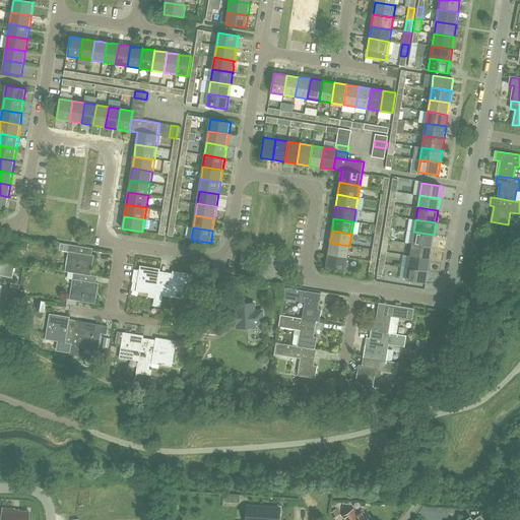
[(432,247),(434,235),(413,232),(411,244),(432,247)]
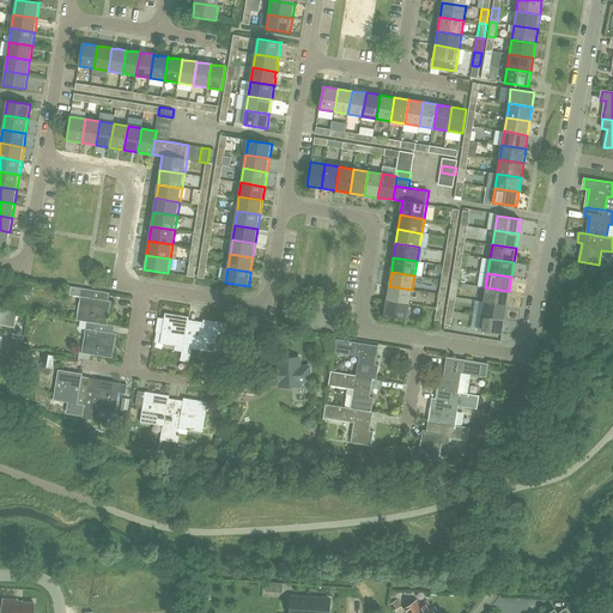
[(77,321),(80,321),(99,323),(108,325),(111,301),(99,299),(101,291),(72,286),(71,295),(80,296),(77,321)]
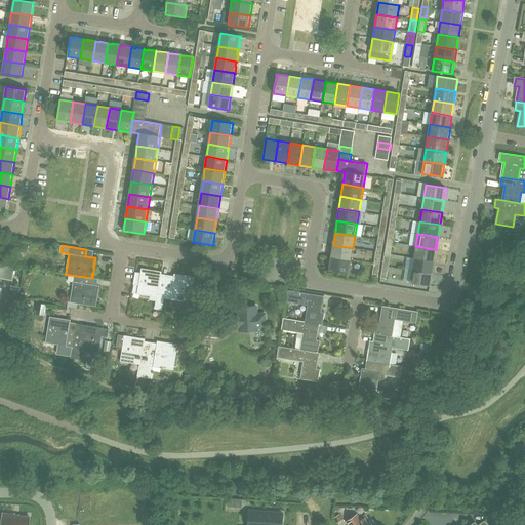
[(351,260),(353,248),(333,245),(331,257),(351,260)]
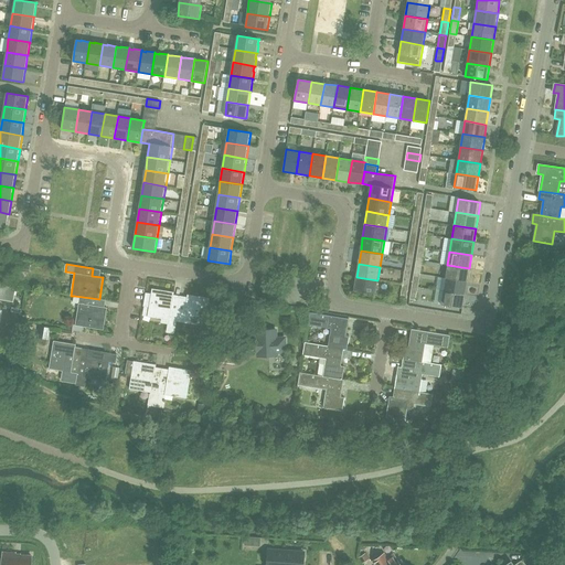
[(446,278),(467,281),(469,268),(447,265),(446,278)]
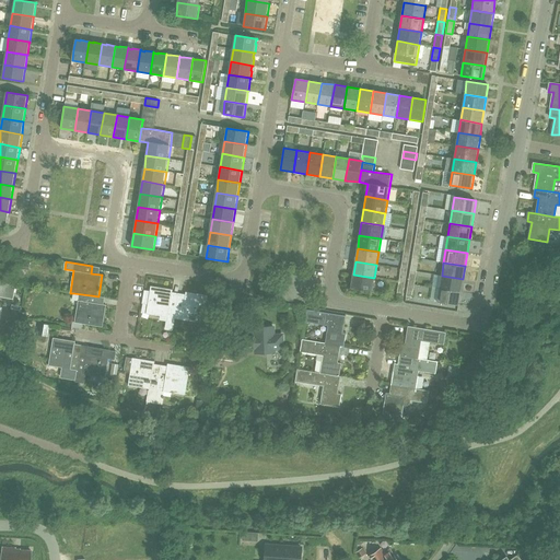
[(353,275),(351,288),(372,291),(374,278),(353,275)]
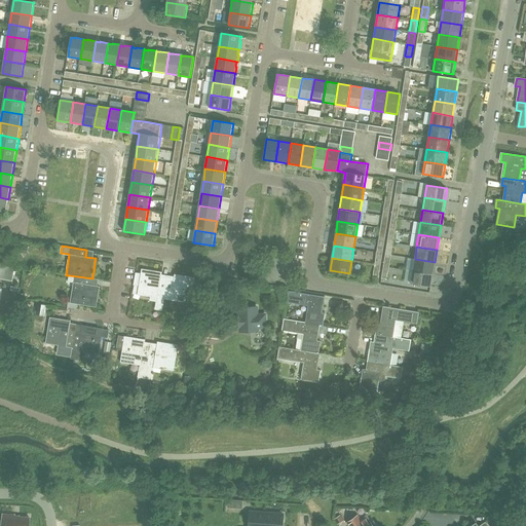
[(433,274),(435,262),(415,259),(413,271),(433,274)]
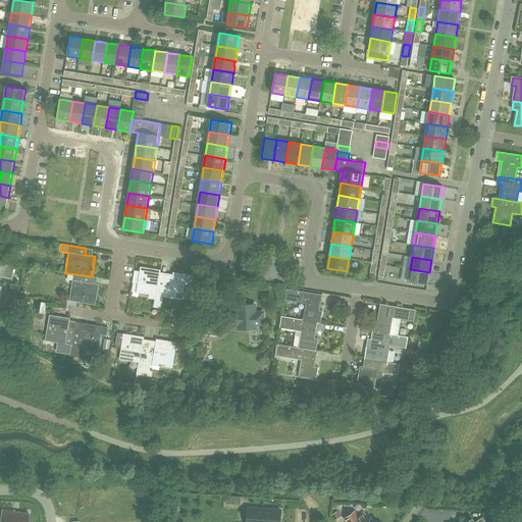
[(0,274),(12,277),(14,265),(0,262),(0,274)]
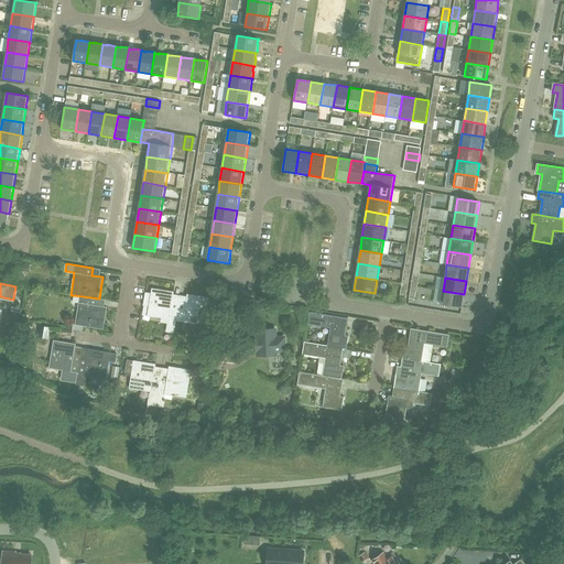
[(174,291),(173,291),(152,288),(151,293),(147,293),(142,315),(161,318),(161,322),(167,323),(165,332),(174,333),(176,321),(179,308),(172,307),(174,291)]
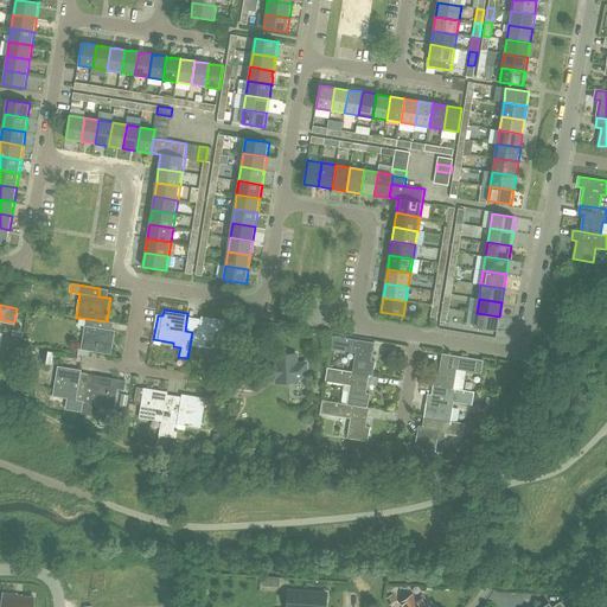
[(477,313),(474,327),(497,331),(499,317),(477,313)]
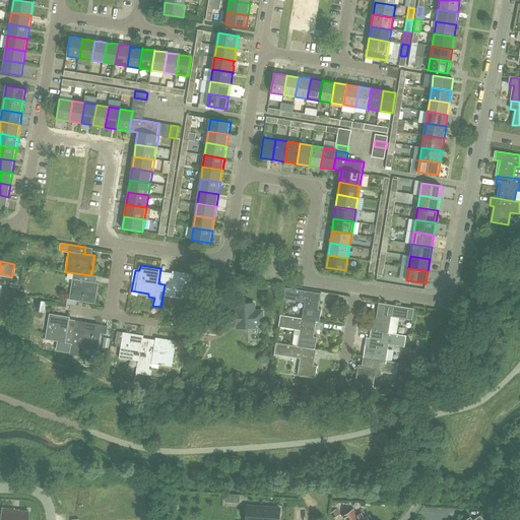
[(171,285),(165,284),(163,296),(189,301),(194,274),(173,270),(171,285)]
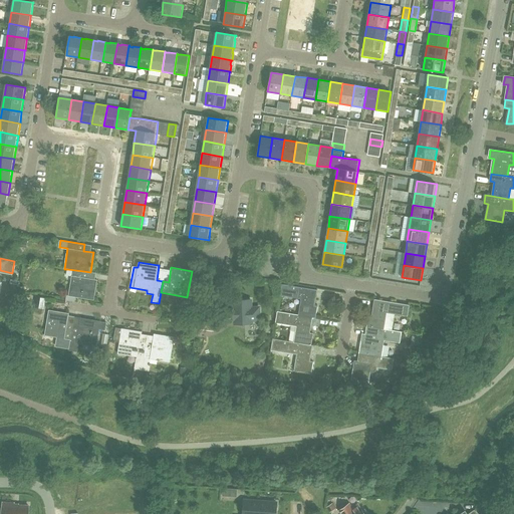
[(82,277),(83,271),(67,269),(66,275),(71,276),(68,295),(66,295),(65,300),(75,302),(76,297),(94,300),(97,279),(82,277)]
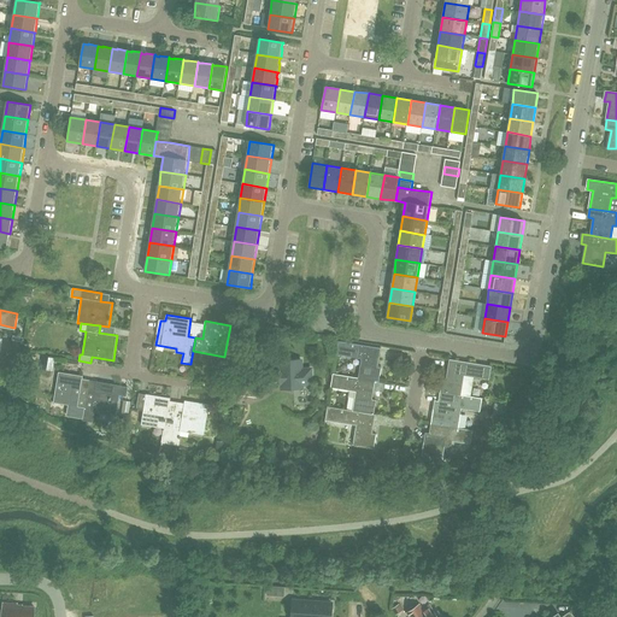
[(362,359),(358,377),(376,381),(380,381),(382,366),(378,366),(381,347),(339,340),(336,354),(362,359)]
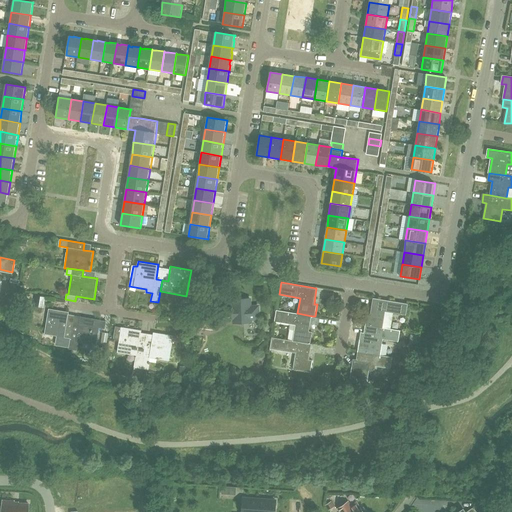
[(197,305),(193,325),(212,330),(217,310),(210,308),(214,288),(205,286),(200,306),(197,305)]
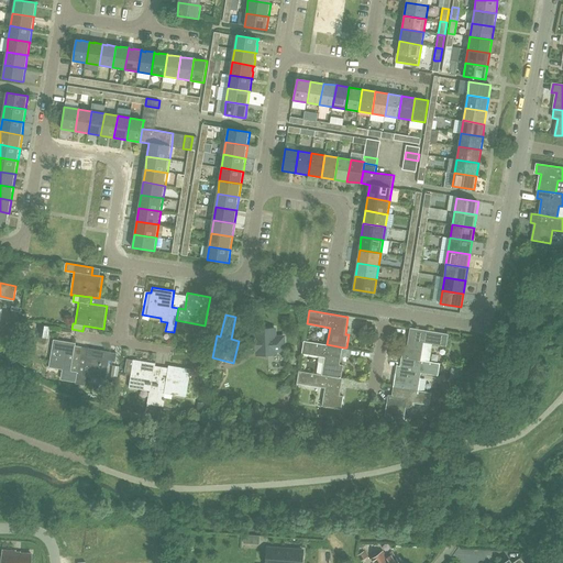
[(50,327),(40,326),(37,337),(47,339),(50,327)]
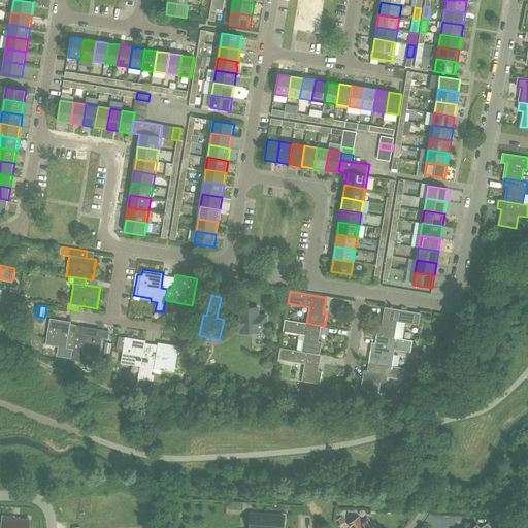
[(376,334),(402,338),(404,323),(419,325),(421,312),(385,306),(382,323),(378,323),(376,334)]
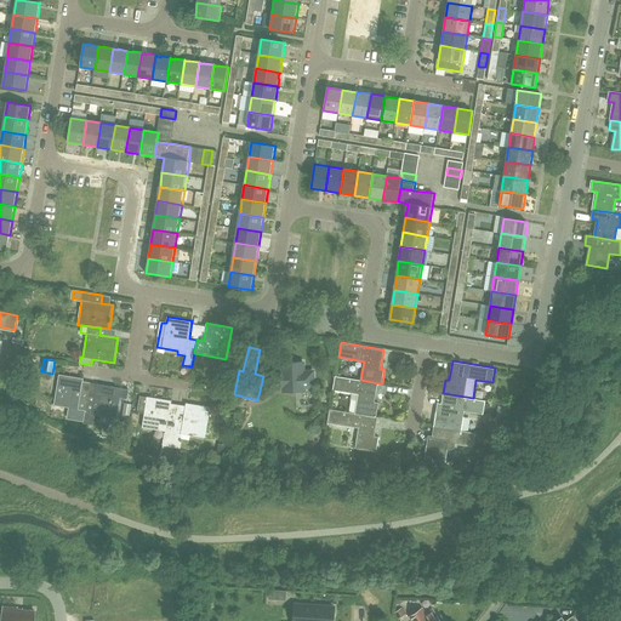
[(284,392),(296,391),(305,391),(305,387),(314,387),(313,371),(303,371),(303,362),(283,363),(283,372),(278,372),(268,372),(269,388),(284,387),(284,392)]
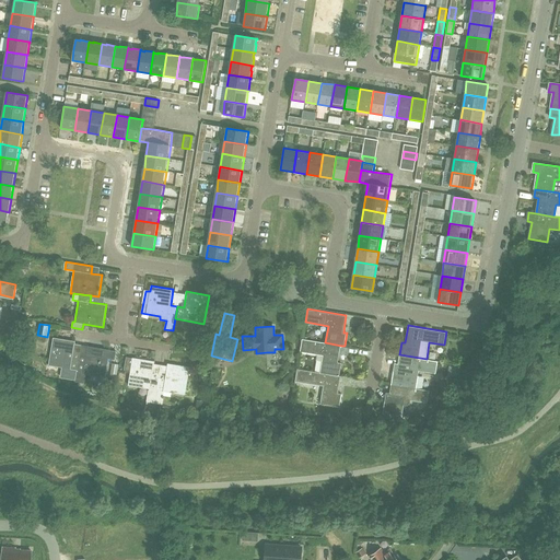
[(48,365),(67,369),(66,378),(76,381),(77,372),(77,370),(79,360),(79,358),(72,357),(76,340),(53,337),(48,365)]
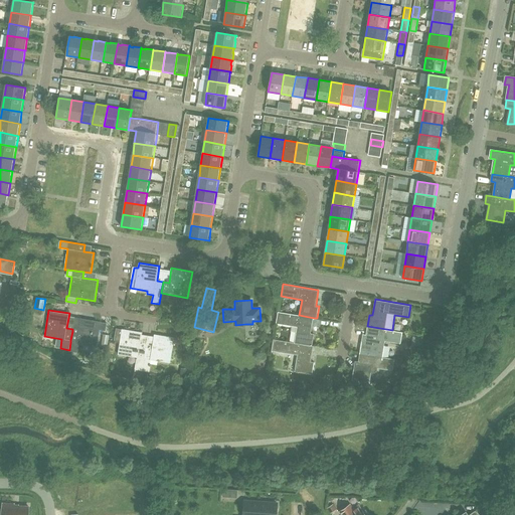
[(297,327),(295,342),(312,345),(314,333),(311,333),(314,318),(299,315),(278,311),(276,323),(297,327)]
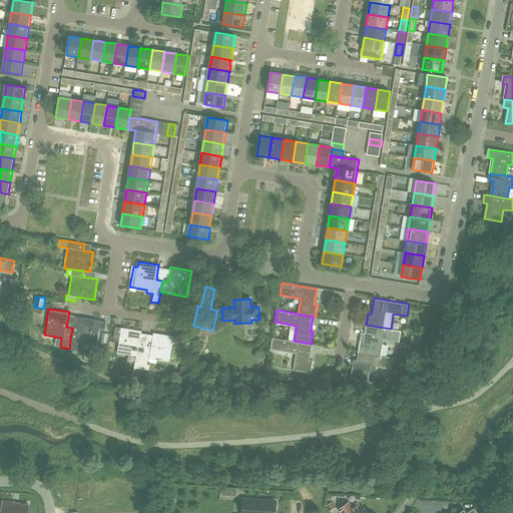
[(80,317),(78,331),(72,330),(70,339),(70,341),(69,349),(77,350),(78,343),(96,346),(99,329),(105,330),(106,322),(100,321),(101,320),(80,317)]
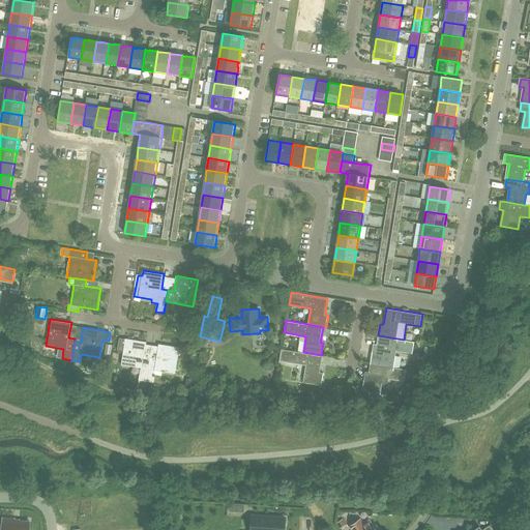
[(372,351),(370,363),(393,367),(396,352),(412,354),(414,342),(404,340),(378,335),(377,344),(373,344),(372,351)]
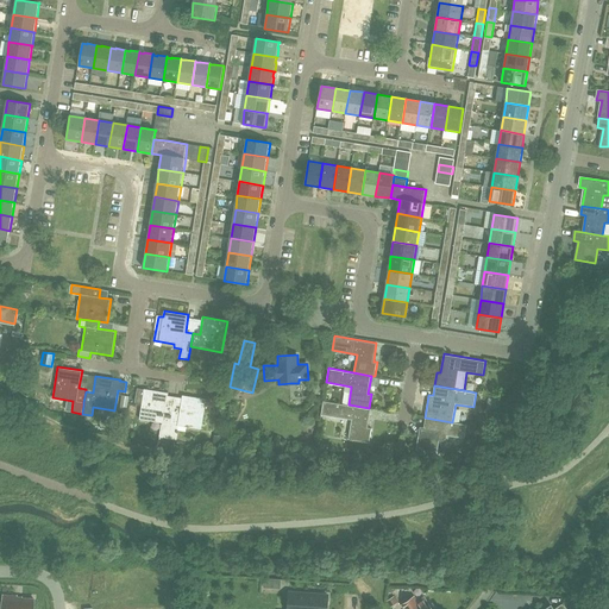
[(168,396),(168,393),(144,388),(144,389),(142,403),(139,419),(161,422),(158,437),(168,438),(169,433),(170,424),(173,410),(165,409),(168,397),(168,396)]
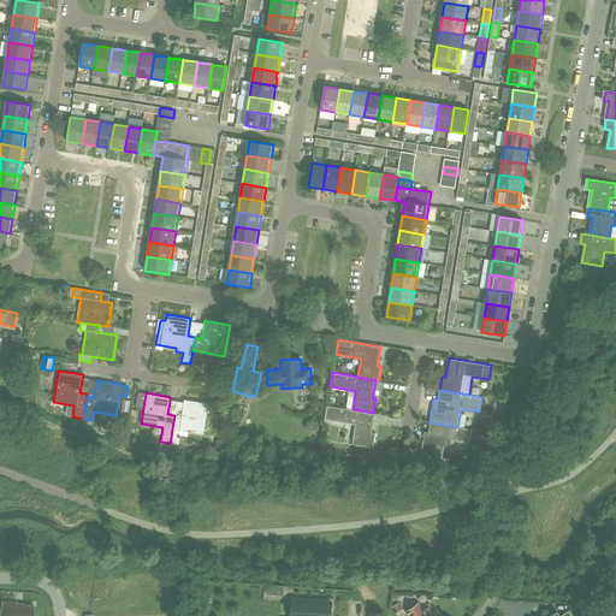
[(129,415),(131,401),(124,400),(122,414),(129,415)]
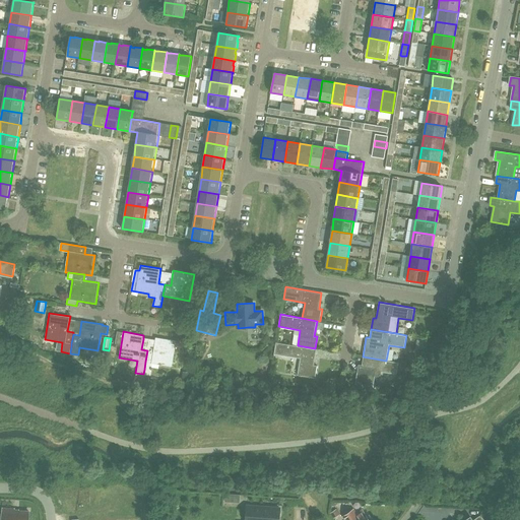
[(172,367),(176,340),(155,337),(154,341),(153,351),(147,350),(145,362),(144,370),(143,374),(151,376),(152,368),(153,364),(159,365),(172,367)]
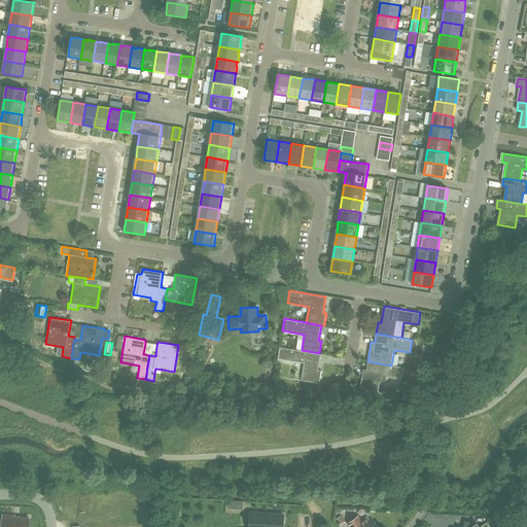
[(320,353),(319,353),(302,350),(280,347),(278,359),(304,363),(301,380),(319,383),(321,370),(318,370),(320,353)]
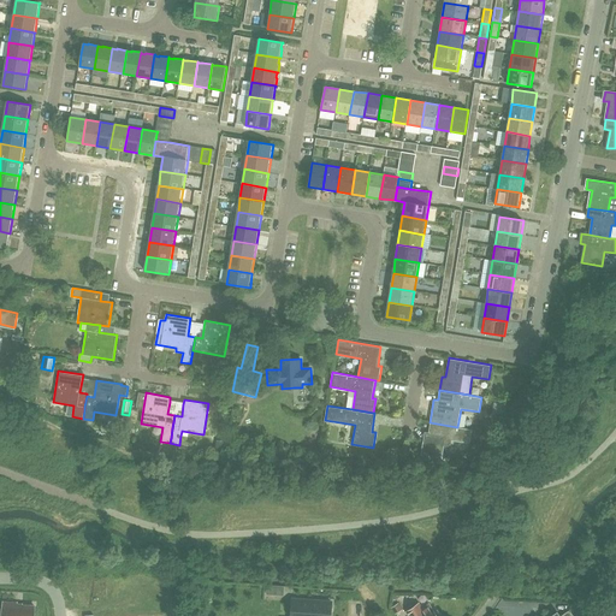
[(450,443),(451,440),(471,444),(473,430),(457,427),(430,422),(427,440),(422,440),(420,455),(442,458),(444,445),(446,446),(450,443)]
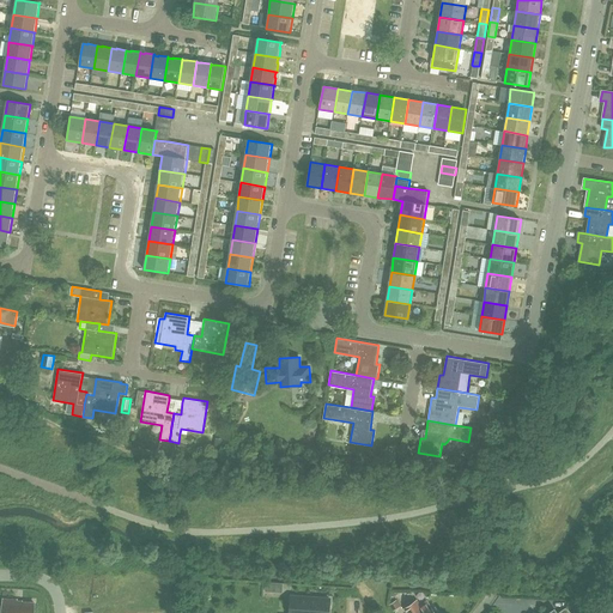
[(474,459),(478,465),(479,466),(480,465),(486,461),(481,454),(474,459)]
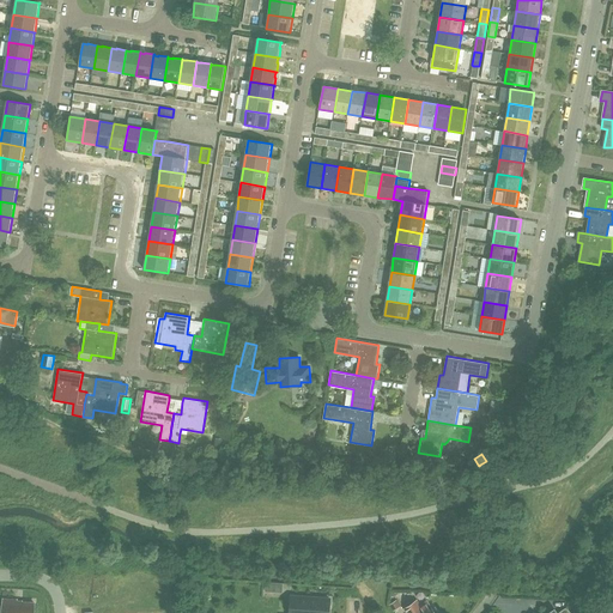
[(328,612),(329,599),(298,596),(297,612),(328,612)]
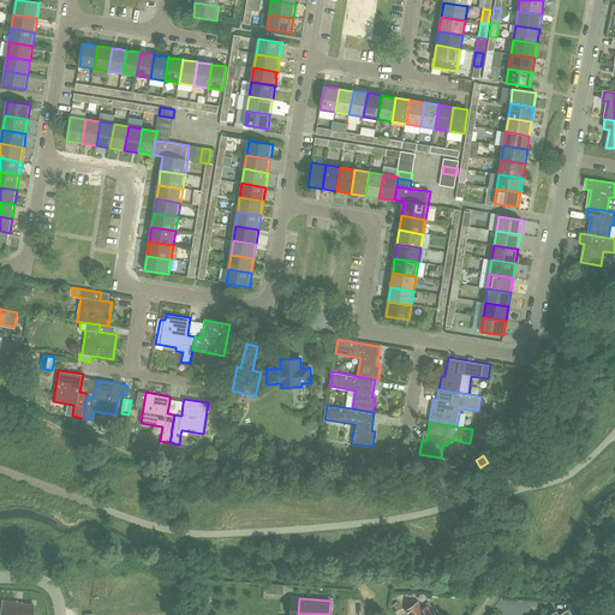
[(3,614),(34,614),(35,605),(22,604),(17,604),(17,603),(17,602),(4,602),(3,614)]
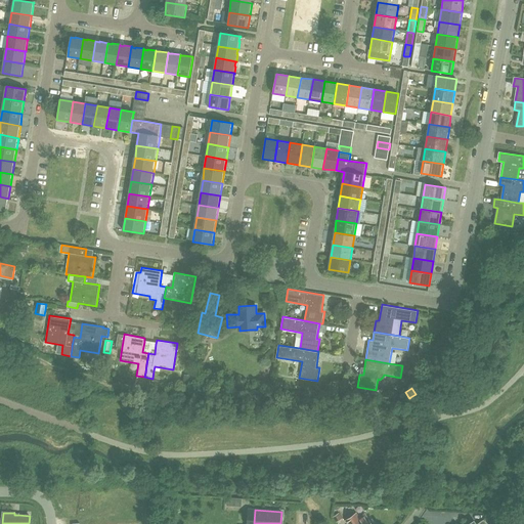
[(362,522),(359,518),(356,514),(346,520),(348,523),(372,523),(368,518),(362,522)]
